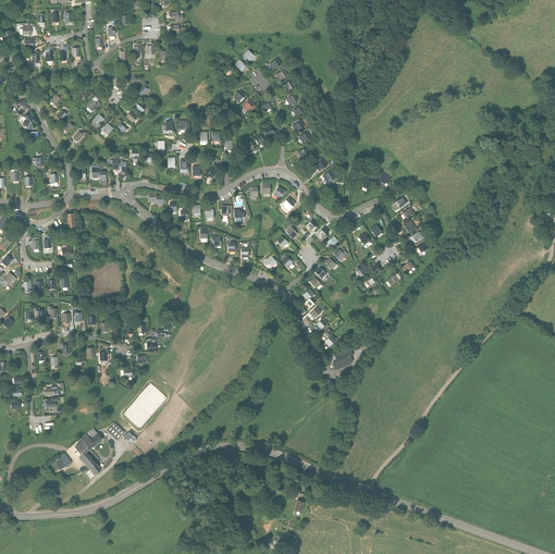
[(255,53),(247,47),(242,52),(249,59),(255,53)]
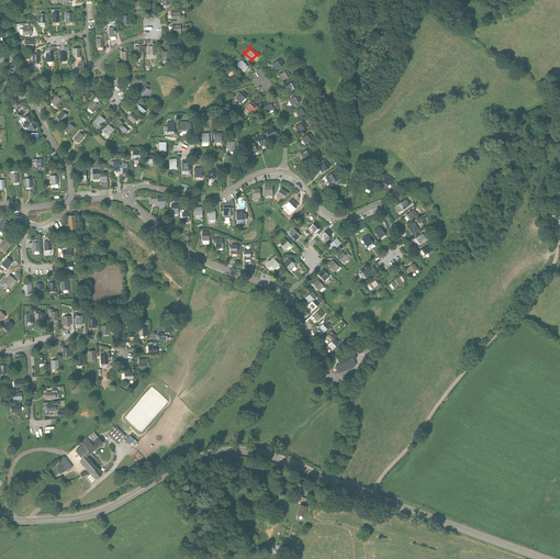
[(167,49),(160,49),(160,55),(158,55),(159,58),(168,58),(167,49)]
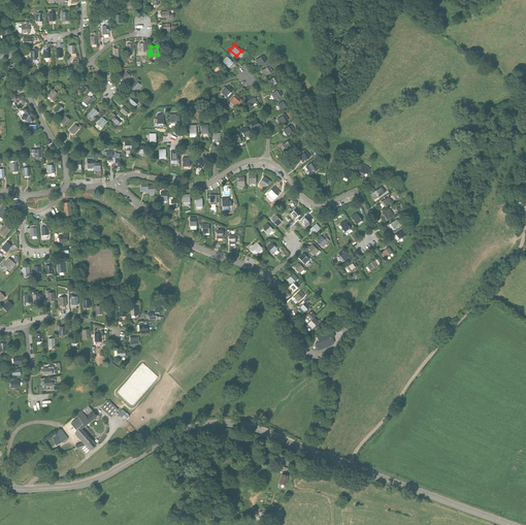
[(266,58),(263,53),(255,58),(258,63),(266,58)]
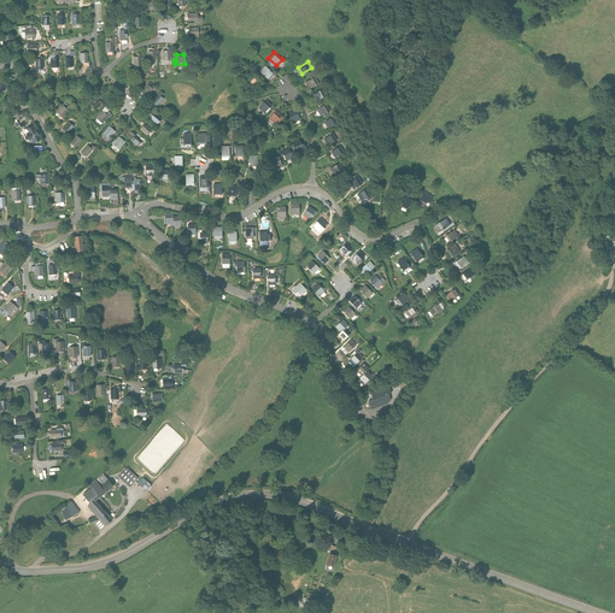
[(273,70),(264,63),(258,69),(267,76),(273,70)]
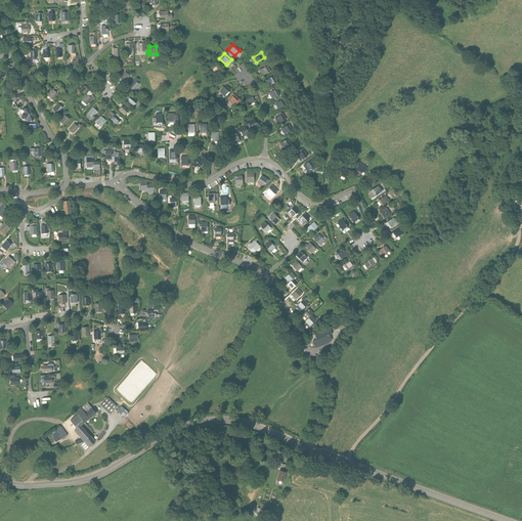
[(221,68),(214,60),(209,66),(216,72),(221,68)]
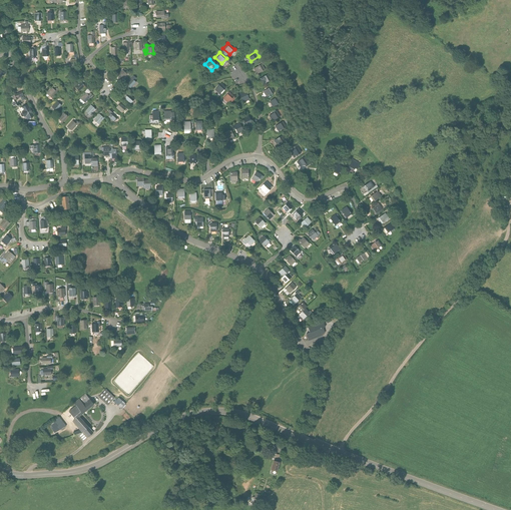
[(265,66),(262,61),(253,66),(257,71),(265,66)]
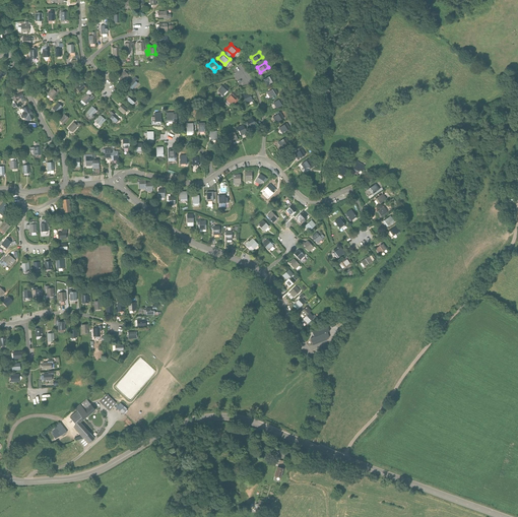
[(127,73),(123,68),(117,74),(122,78),(127,73)]
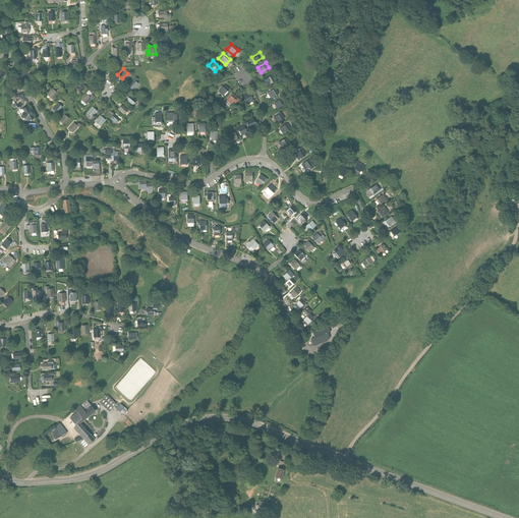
[(275,78),(272,72),(264,77),(267,83),(275,78)]
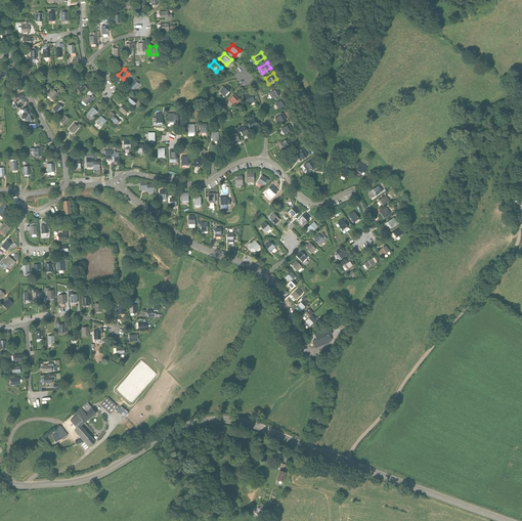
[(133,77),(127,83),(132,87),(137,81),(133,77)]
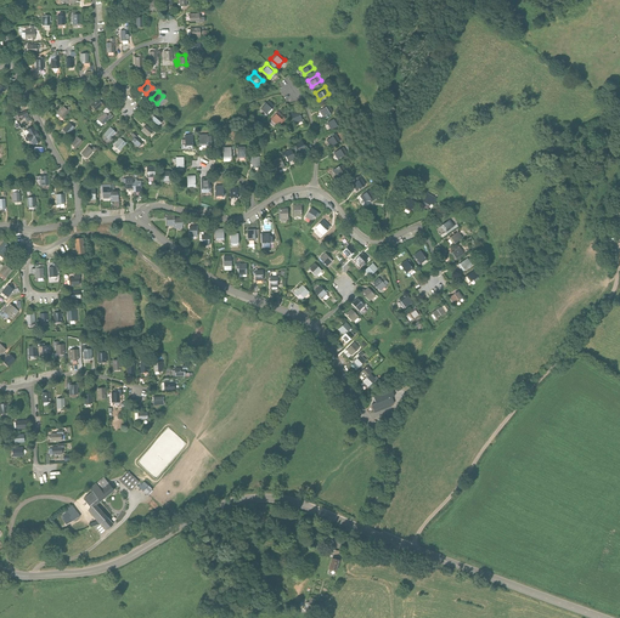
[(99,92),(89,102),(94,107),(103,98),(99,92)]
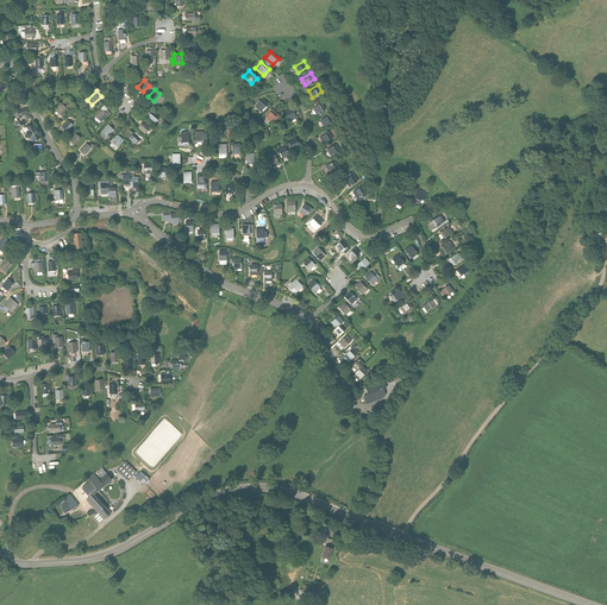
[(268,101),(262,95),(255,104),(261,109),(268,101)]
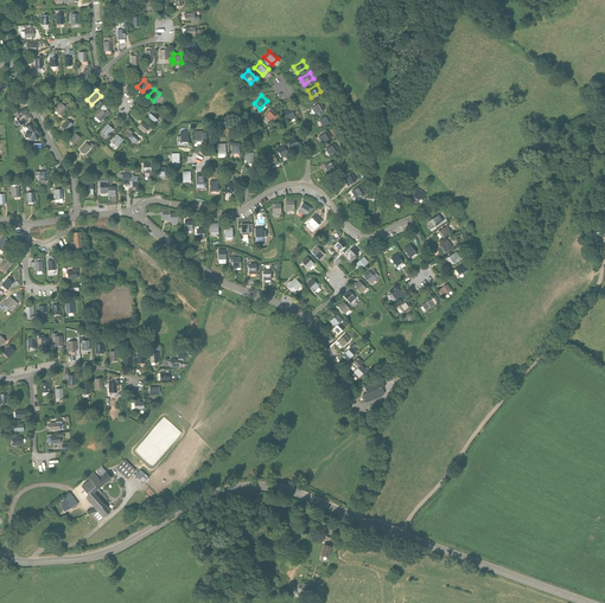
[(325,106),(320,100),(311,106),(316,111),(325,106)]
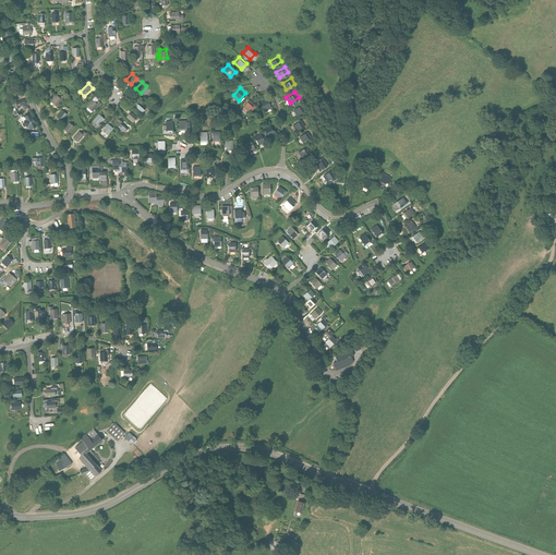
[(56,93),(49,99),(55,104),(59,99),(60,100),(64,96),(60,93),(58,95),(56,93)]
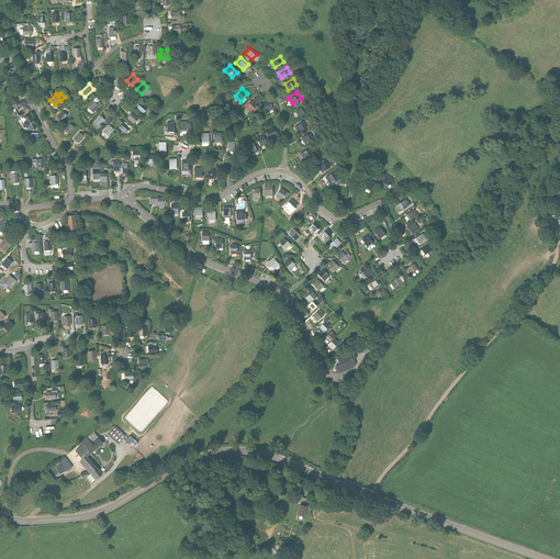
[(94,96),(91,98),(98,104),(101,101),(94,96)]
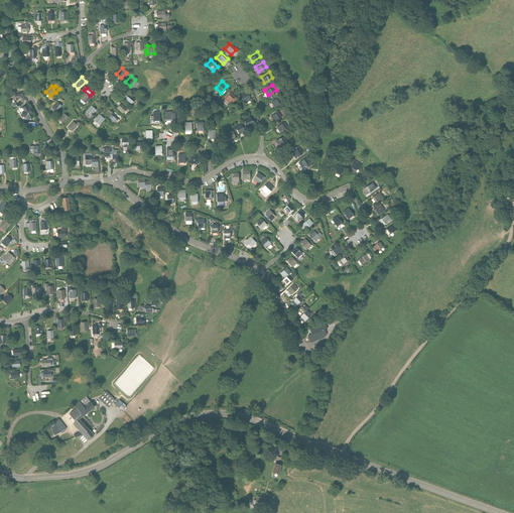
[(251,98),(247,89),(241,92),(245,101),(251,98)]
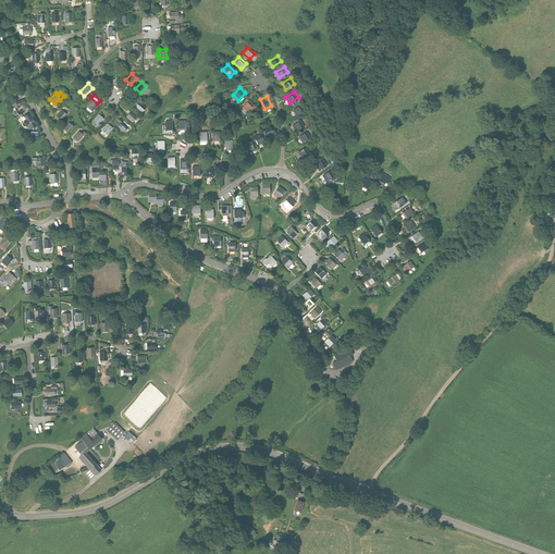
[(24,101),(22,97),(15,99),(11,101),(13,107),(24,101)]
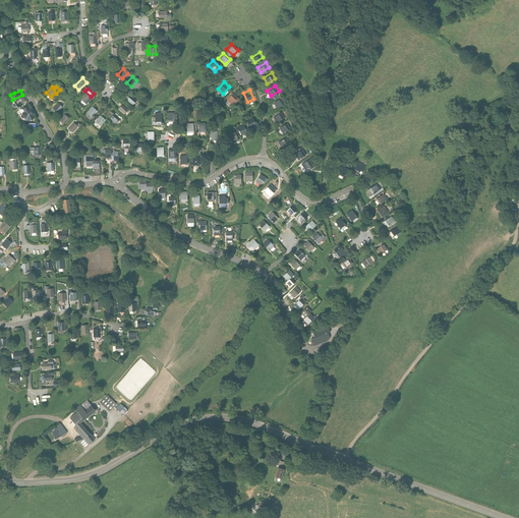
[(237,96),(232,91),(226,98),(231,103),(237,96)]
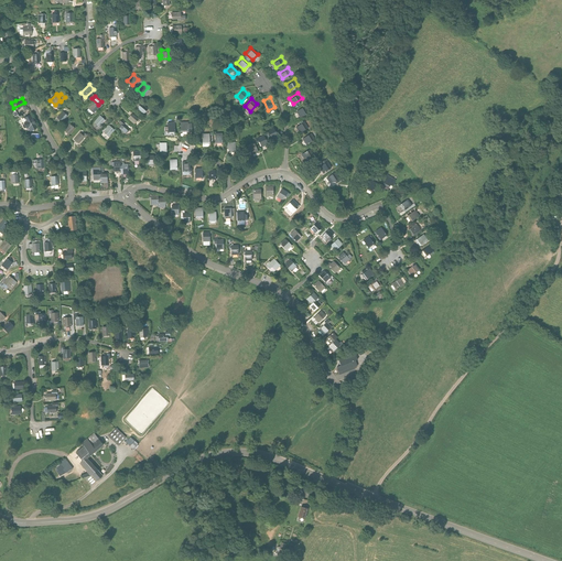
[(93,99),(85,108),(89,112),(98,104),(93,99)]
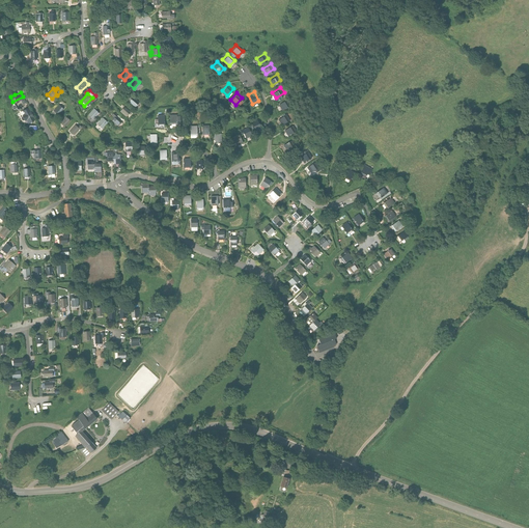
[(138,101),(132,94),(128,100),(134,105),(138,101)]
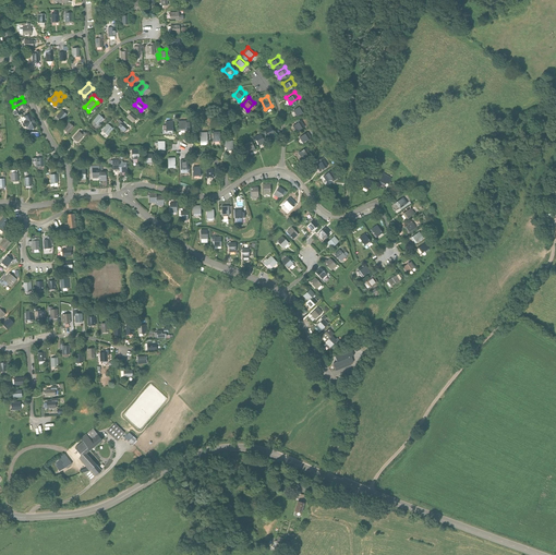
[(305,108),(302,103),(292,108),(297,115),(305,108)]
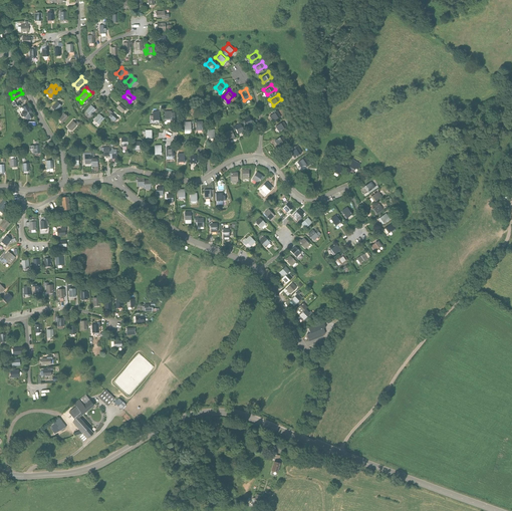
[(55,98),(50,104),(55,109),(60,103),(55,98)]
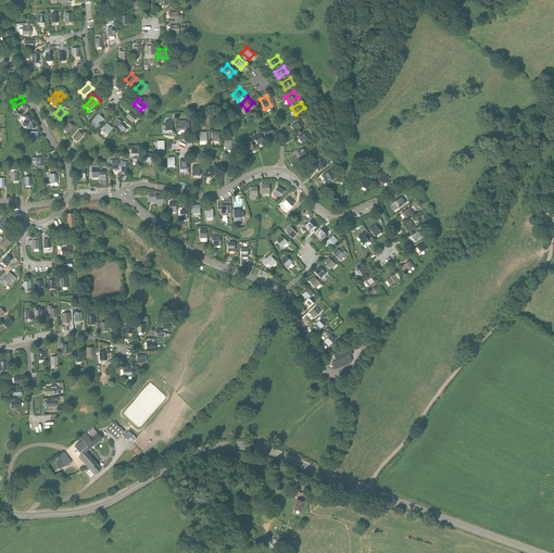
[(136,115),(129,109),(125,114),(130,121),(136,115)]
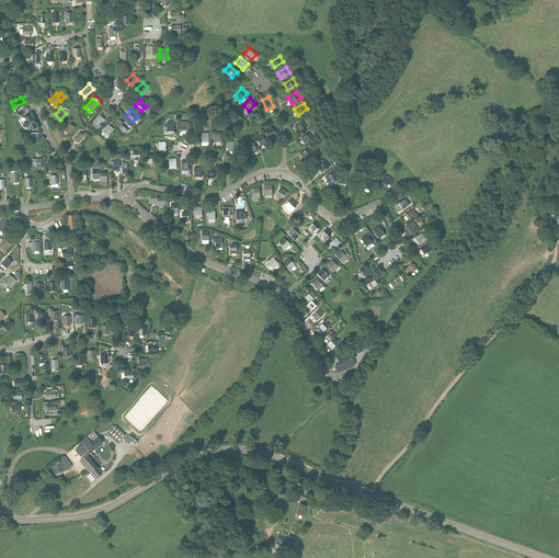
[(35,125),(29,112),(20,116),(26,129),(35,125)]
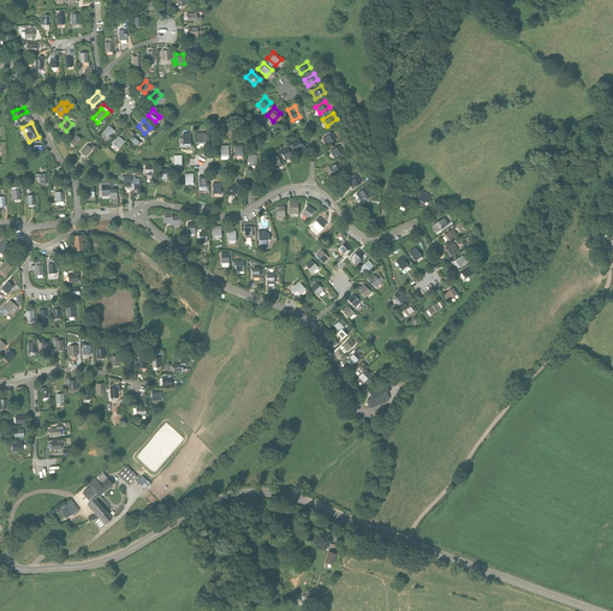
[(113,129),(107,123),(101,130),(107,136),(113,129)]
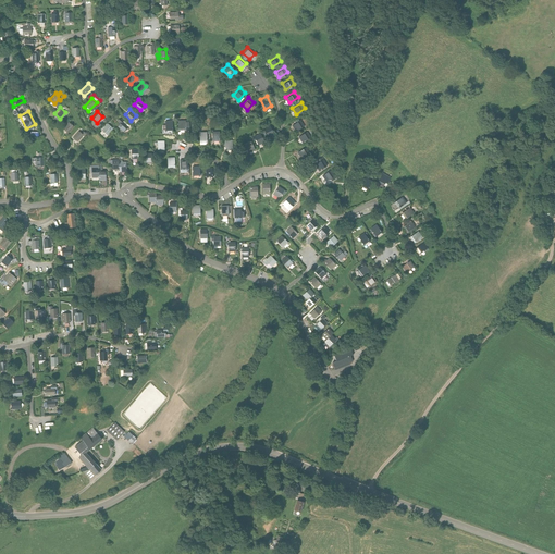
[(128,124),(119,115),(115,119),(119,122),(116,124),(123,130),(128,124)]
